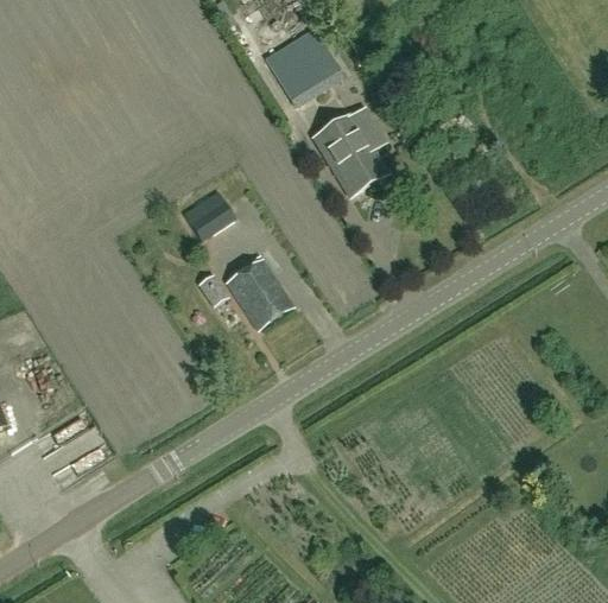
[(323,23),(264,59),(293,108),(353,71),(323,23)]
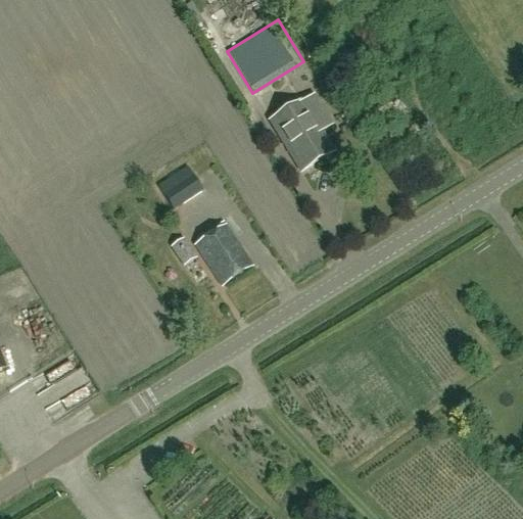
[(302,167),(332,148),(302,99),(272,118),(302,167)]
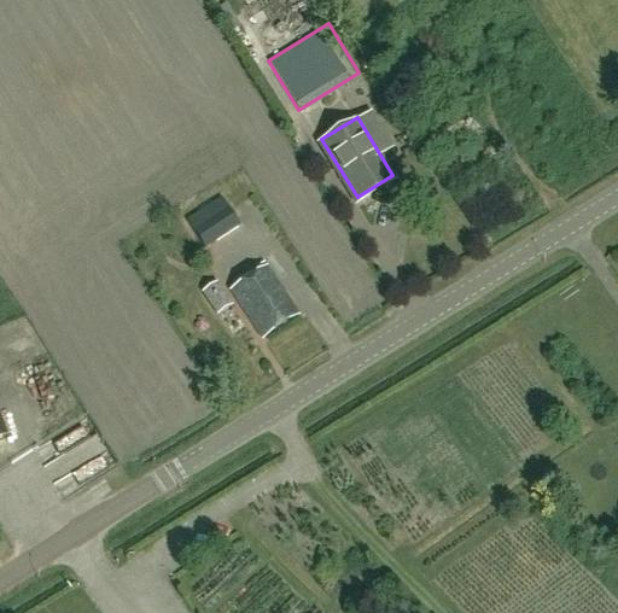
[(205,246),(240,222),(221,192),(186,216),(205,246)]
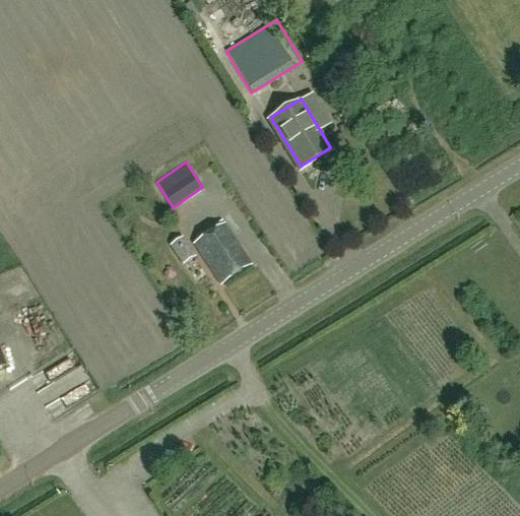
[(220,282),(251,262),(222,217),(218,220),(220,223),(194,241),(220,282)]
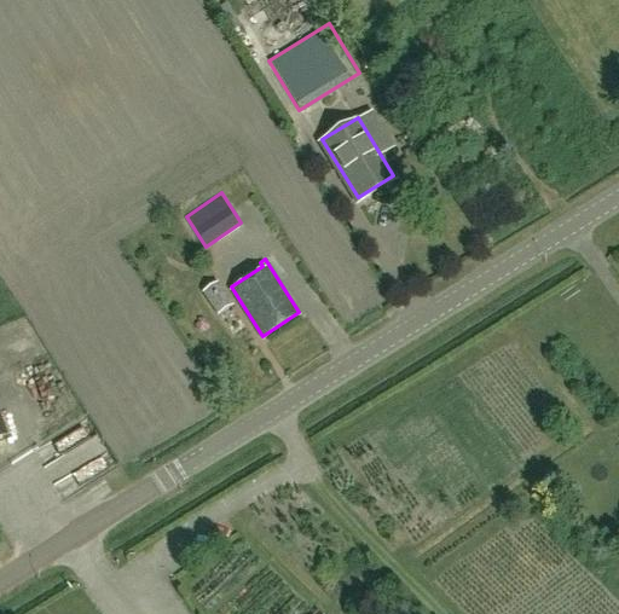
[(218,311),(232,302),(217,278),(202,288),(218,311)]
